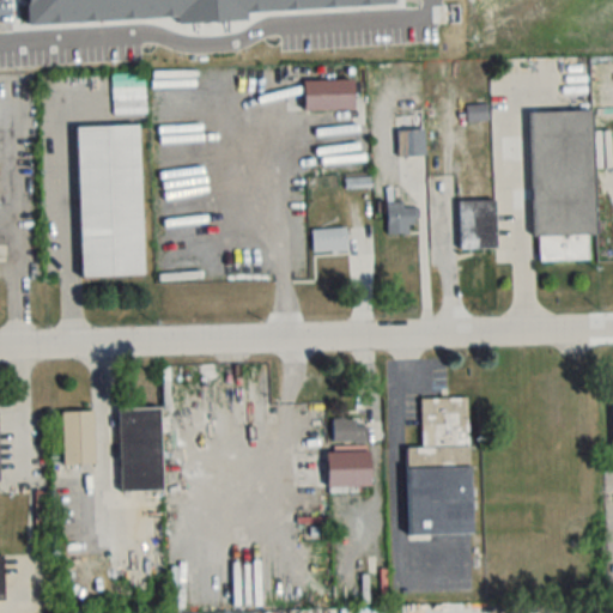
[(144,74),(111,74),(111,114),(144,114),(144,74)]
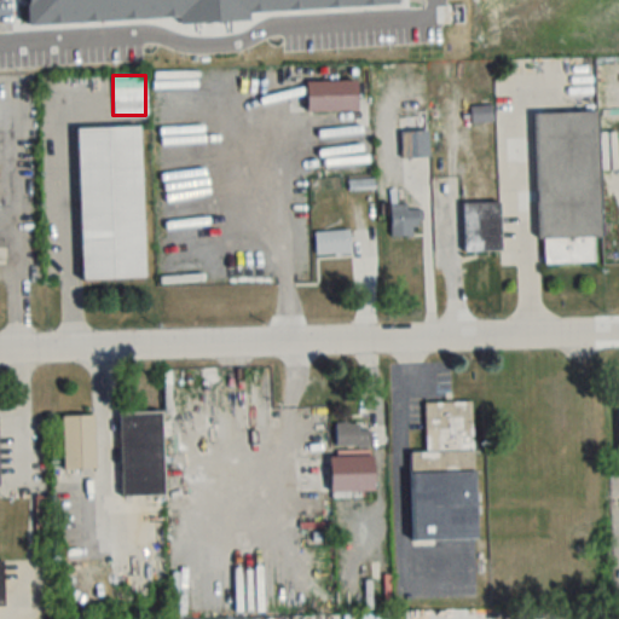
[(597,113),(534,115),(539,264),(595,262),(594,238),(602,238),(597,113)]
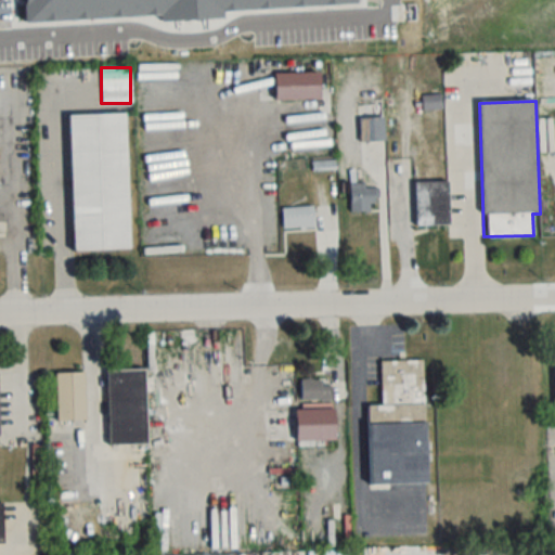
[(125,114),(68,115),(72,250),(128,249),(125,114)]
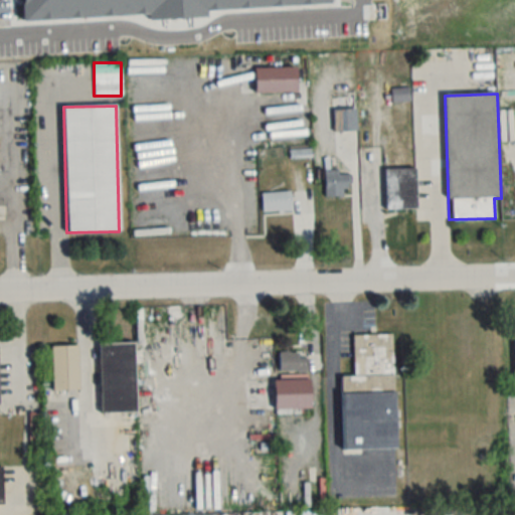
[(333,110),(333,132),(355,132),(355,110),(333,110)]
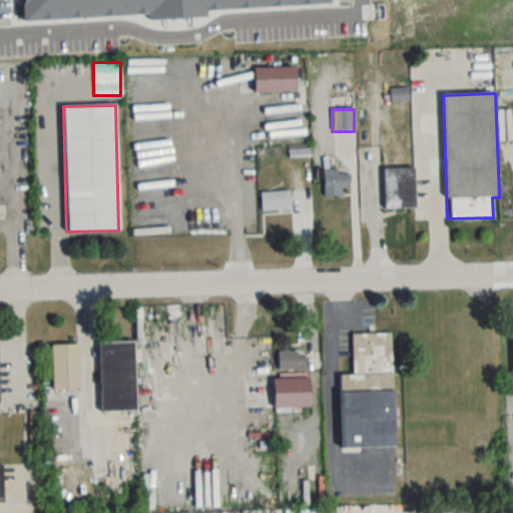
[(291,148),(291,157),(310,157),(310,148),(291,148)]
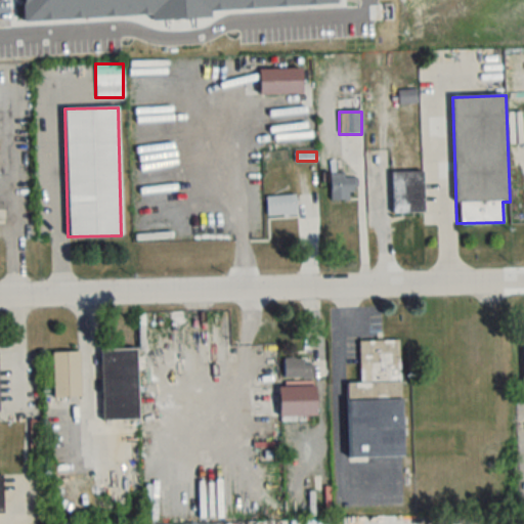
[(424,214),(423,172),(391,172),(392,215),(424,214)]
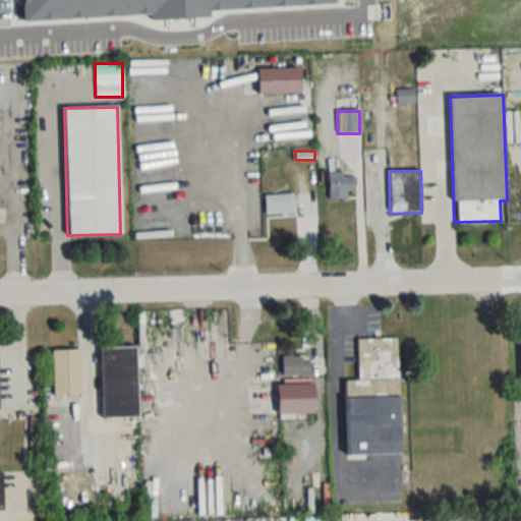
[(329,174),(329,200),(348,200),(348,191),(354,191),(354,174),(329,174)]
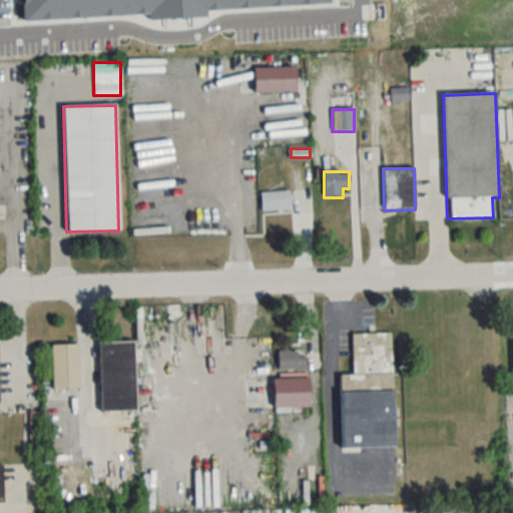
[(261,192),(261,210),(291,210),(291,192),(261,192)]
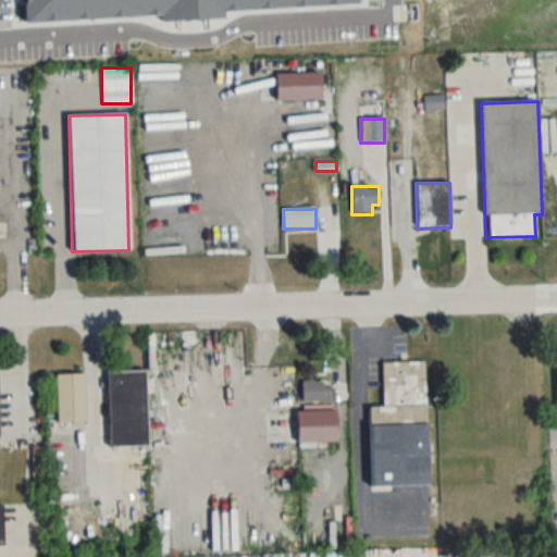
[(381,362),(383,407),(368,408),(370,489),(428,486),(424,361),(381,362)]
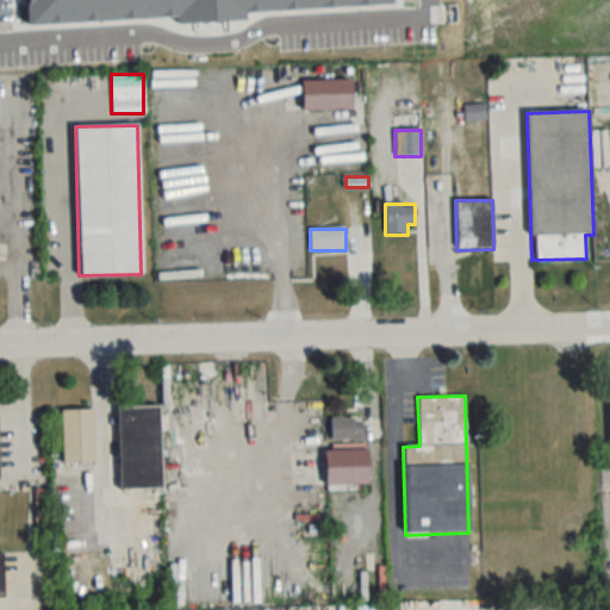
[(118,491),(160,490),(160,408),(118,408),(118,491)]
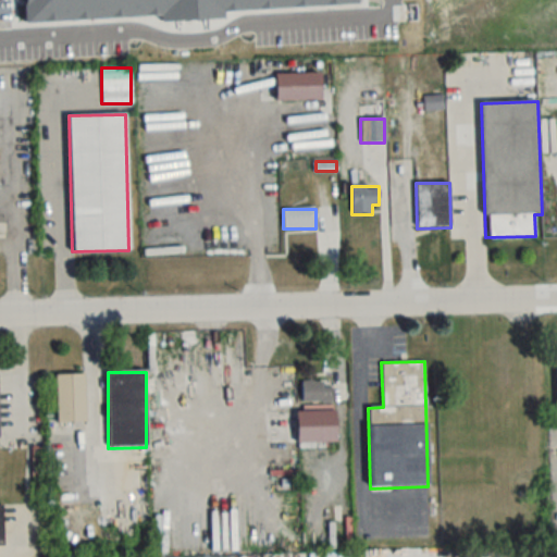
[(56,423),(85,423),(85,374),(56,374),(56,423)]
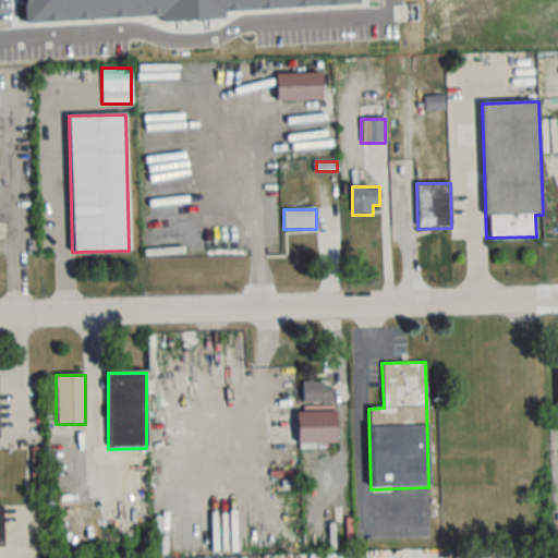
[(302,403),(332,403),(332,383),(302,383),(302,403)]
